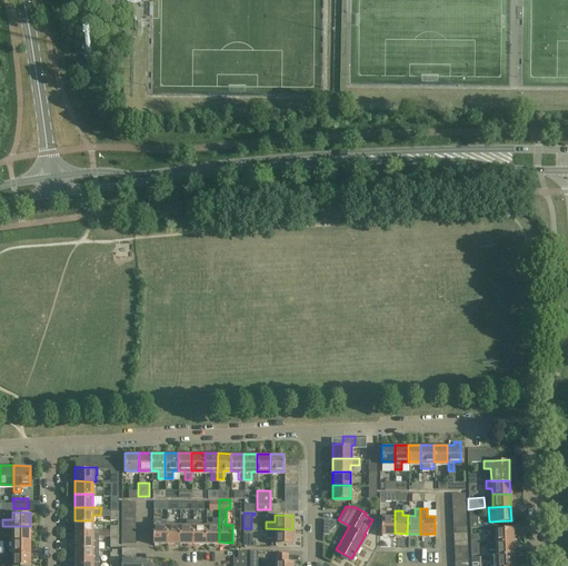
[(395,533),(395,515),(381,515),(381,533),(395,533)]
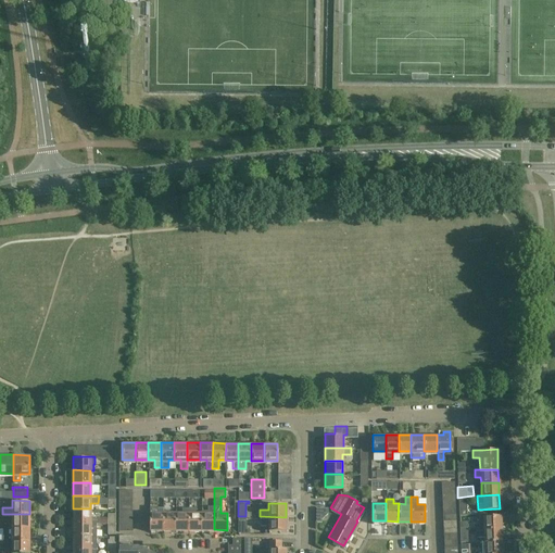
[(214,504),(207,504),(207,508),(201,508),(201,512),(201,529),(214,529),(214,504)]
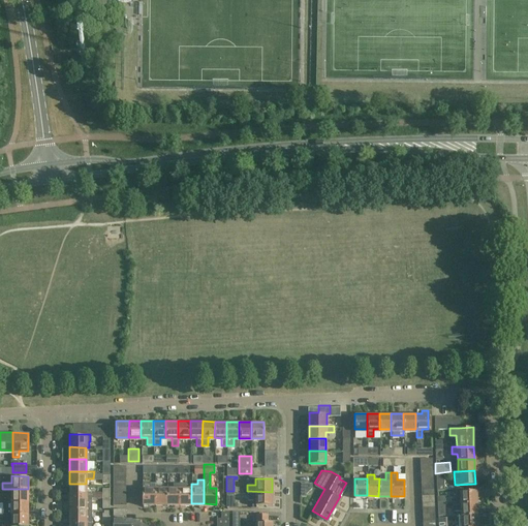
[(155,487),(155,481),(149,481),(149,487),(142,487),(142,503),(154,503),(155,487)]
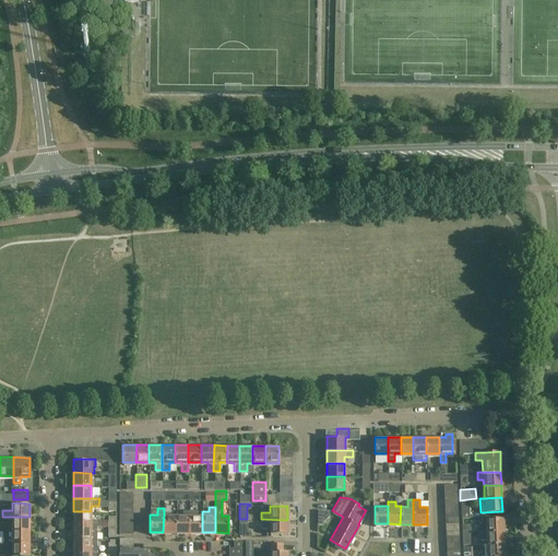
[(176,515),(176,532),(189,532),(189,508),(182,508),(182,515),(176,515)]
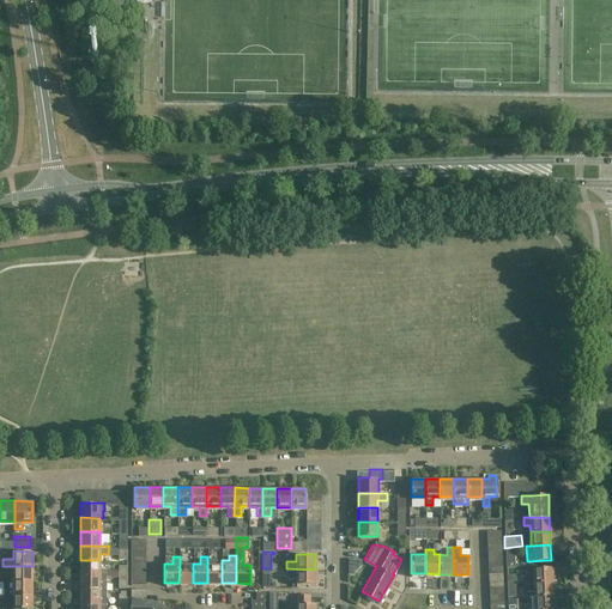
[(207,556),(207,583),(222,583),(222,564),(216,564),(216,556),(207,556)]
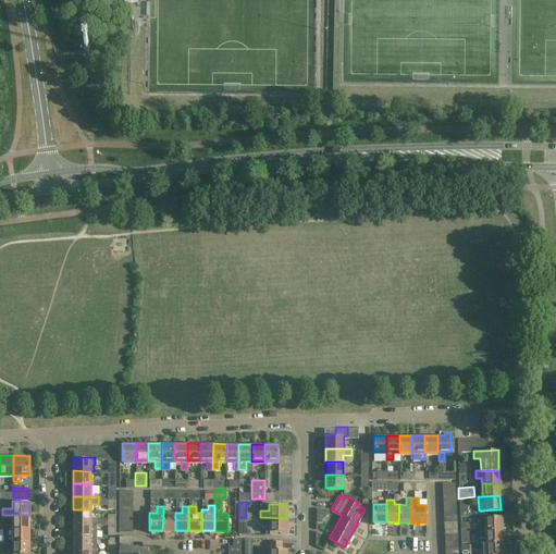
[(313,519),(323,520),(324,506),(314,506),(313,519)]
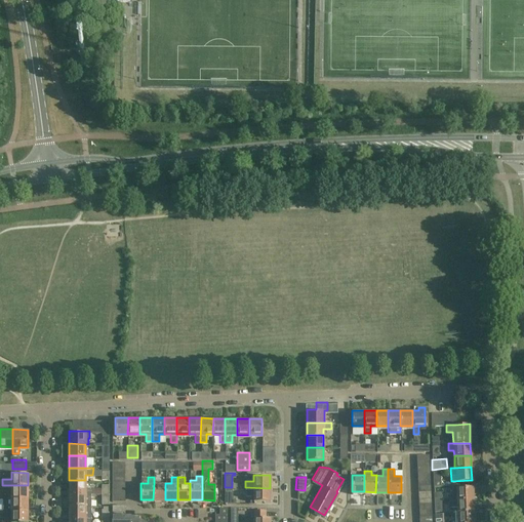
[(85,480),(69,480),(69,492),(90,492),(92,492),(92,486),(85,486),(85,480)]
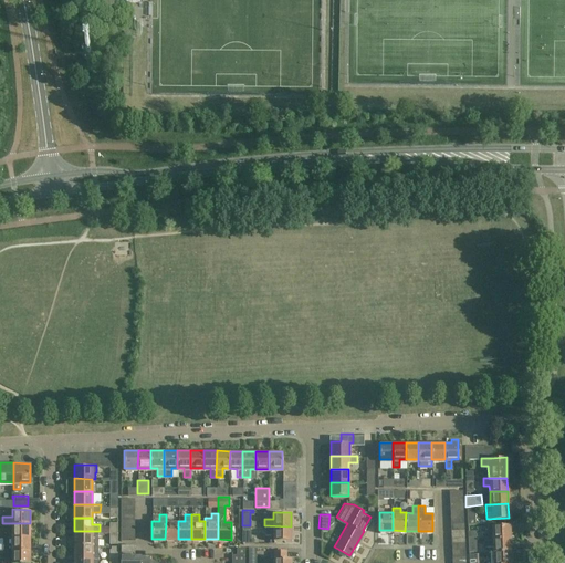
[(178,521),(166,521),(165,539),(178,539),(178,521)]
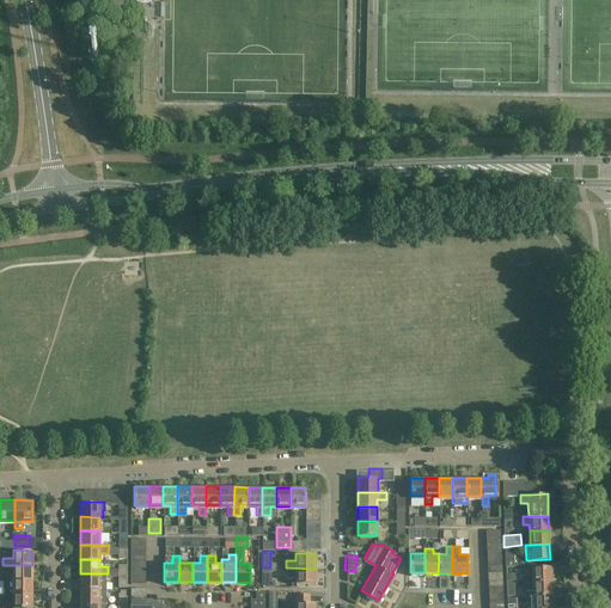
[(13,565),(13,579),(32,579),(32,565),(13,565)]
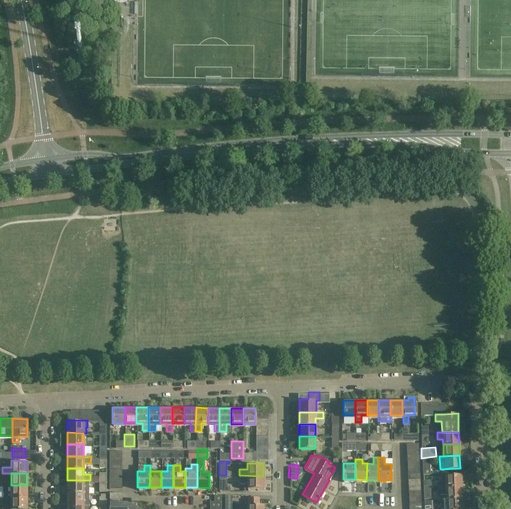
[(437,481),(437,487),(461,486),(460,474),(444,475),(444,481),(437,481)]
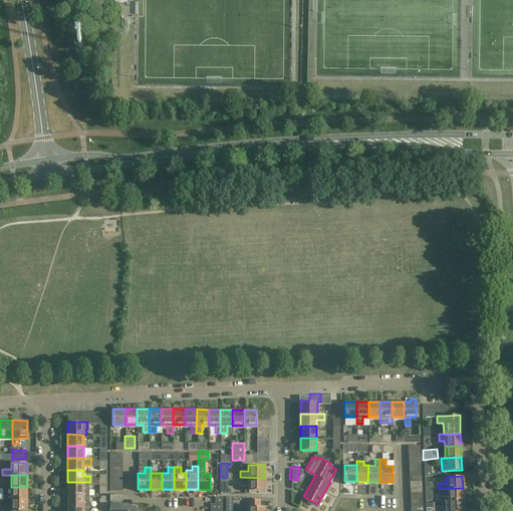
[(227,477),(220,477),(219,491),(230,491),(230,486),(227,486),(227,477)]
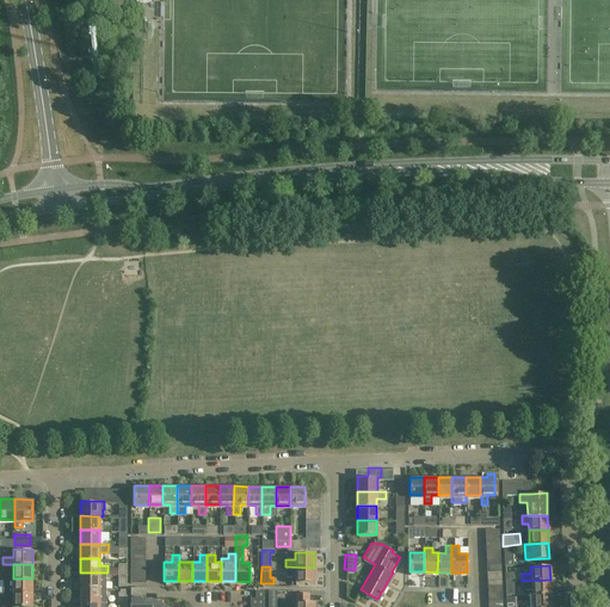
[(314,582),(314,568),(285,567),(285,575),(295,575),(295,582),(314,582)]
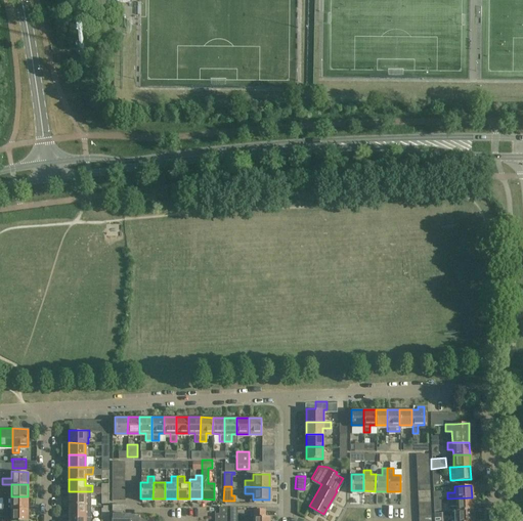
[(90,504),(90,491),(69,491),(69,504),(90,504)]
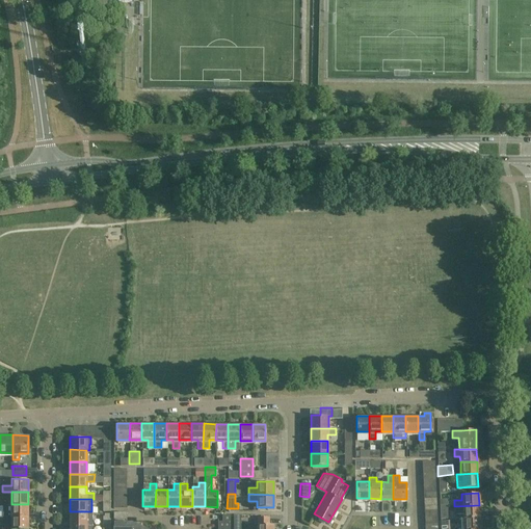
[(3,504),(3,516),(11,516),(28,516),(28,504),(11,504),(3,504)]
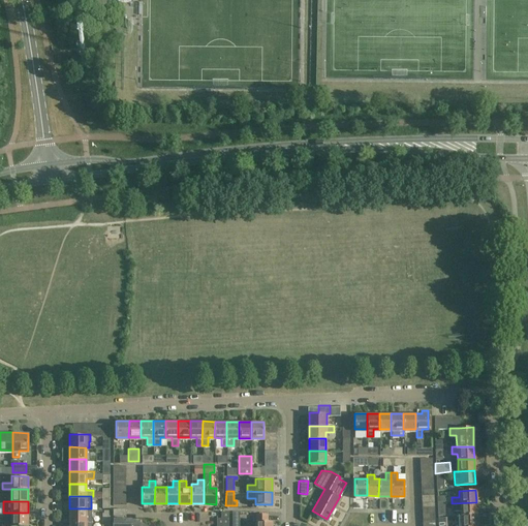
[(460,516),(476,515),(476,502),(452,503),(453,509),(460,508),(460,516)]
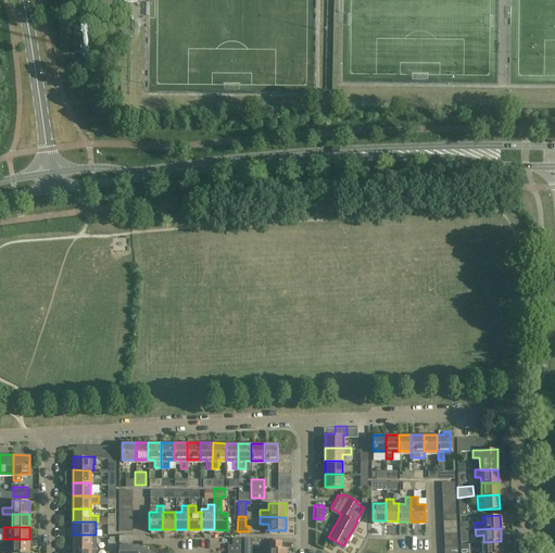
[(73,535),(73,548),(90,548),(96,548),(96,535),(73,535)]
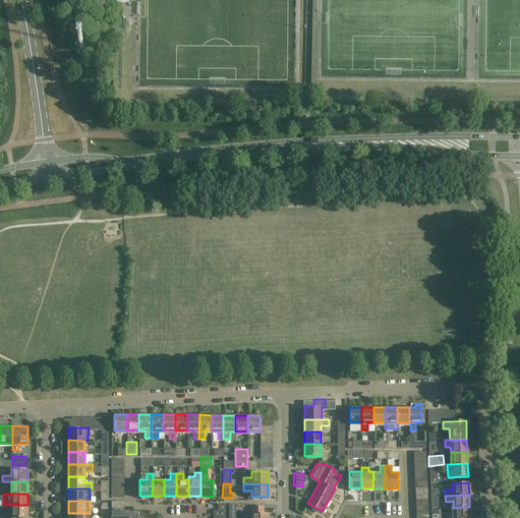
[(213,516),(225,516),(225,502),(217,502),(217,509),(213,509),(213,516)]
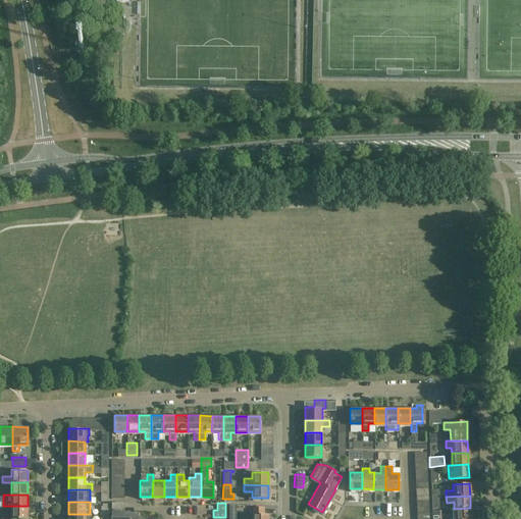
[(228,504),(227,518),(236,518),(236,504),(228,504)]
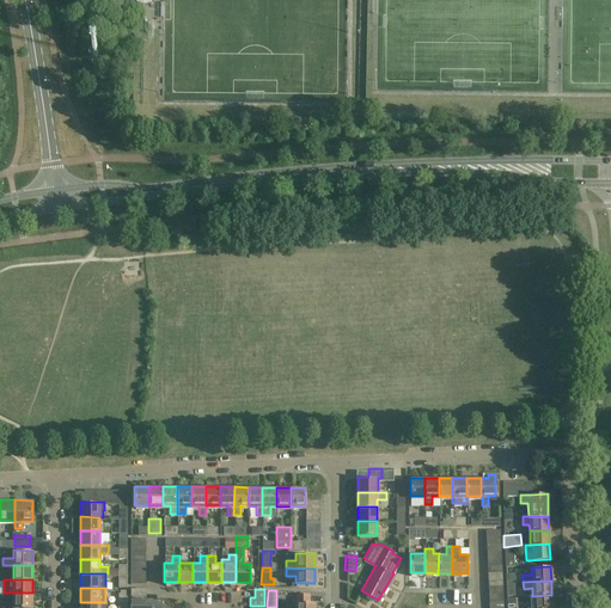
[(32,593),(13,593),(0,593),(0,601),(13,601),(13,607),(32,607),(32,593)]
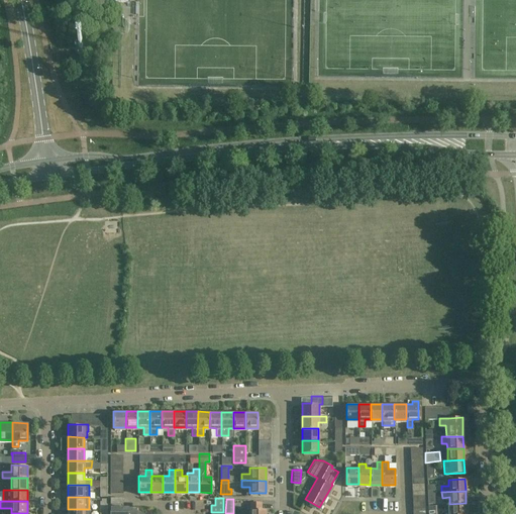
[(266,513),(266,509),(262,509),(262,501),(249,501),(248,513),(266,513)]
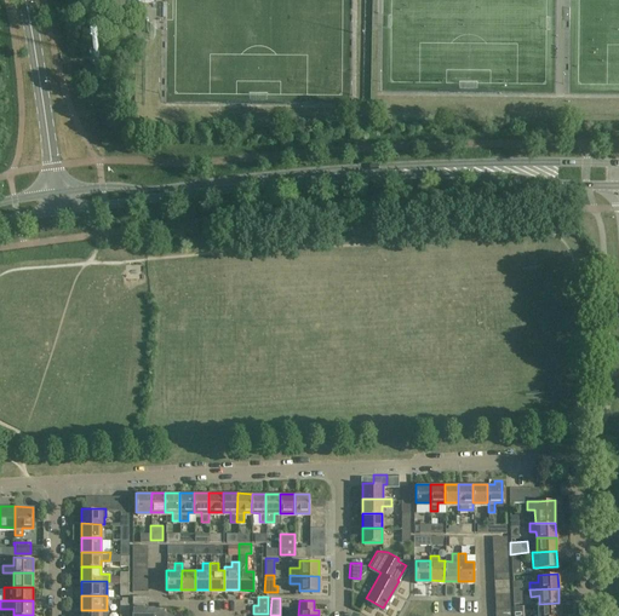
[(537,611),(533,611),(533,615),(559,615),(560,612),(563,611),(563,603),(560,603),(539,604),(537,604),(537,611)]
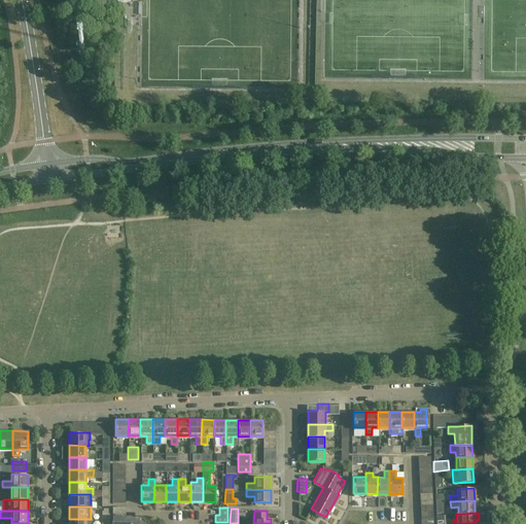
[(112,515),(111,523),(131,523),(131,515),(125,515),(112,515)]
